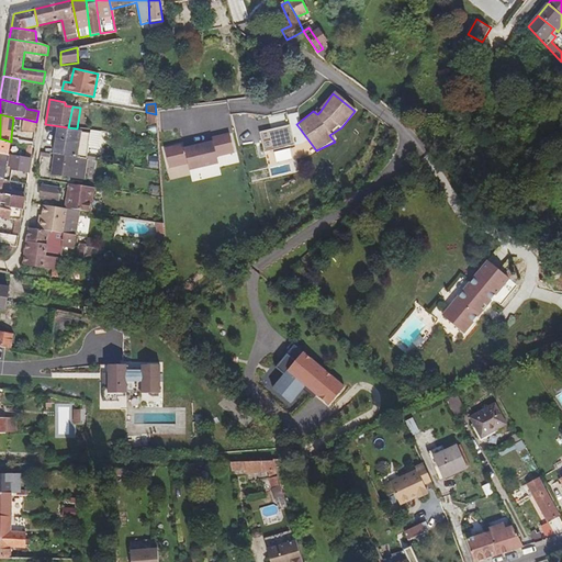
[(270,128),(288,126),(287,114),(269,115),(270,128)]
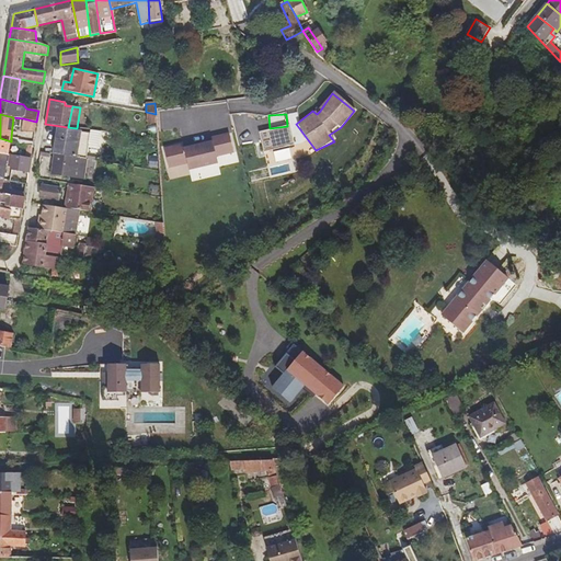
[(36,122),(23,118),(21,130),(35,133),(36,122)]
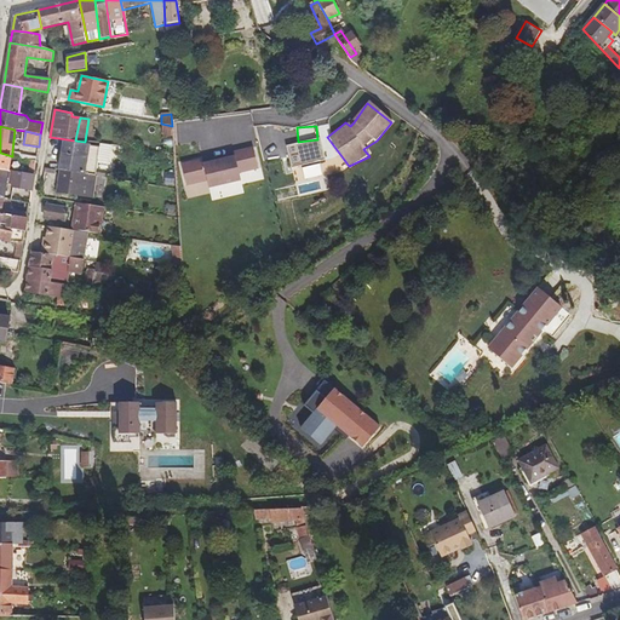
[(316,141),(283,147),(288,167),(321,160),(316,141)]
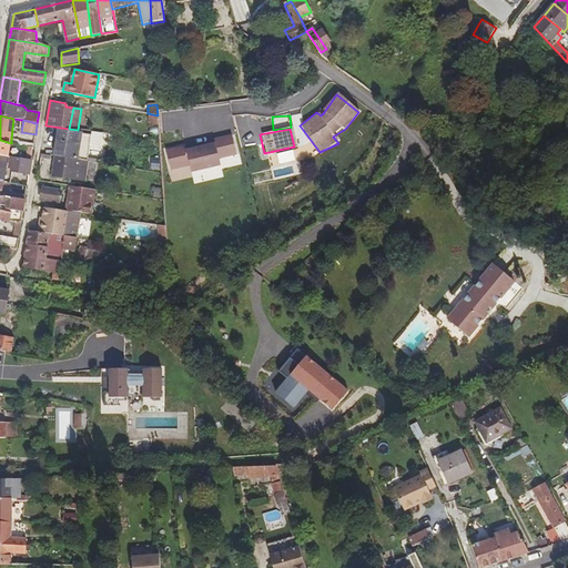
[(91,134),(58,130),(57,140),(101,148),(103,134),(91,132),(91,134)]
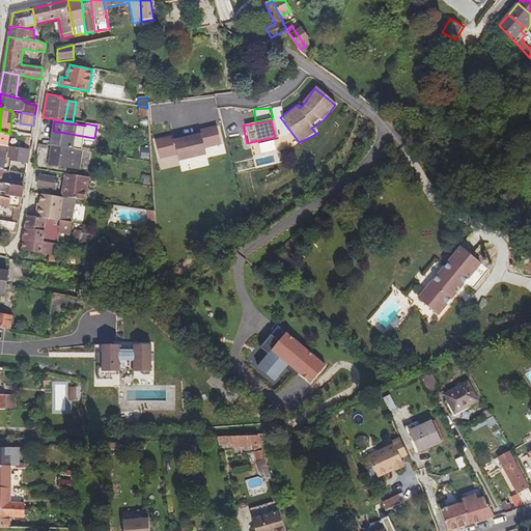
[(173,136),(154,140),(159,160),(176,156),(177,161),(205,155),(203,146),(219,143),(215,126),(198,130),(200,136),(174,142),(173,136)]
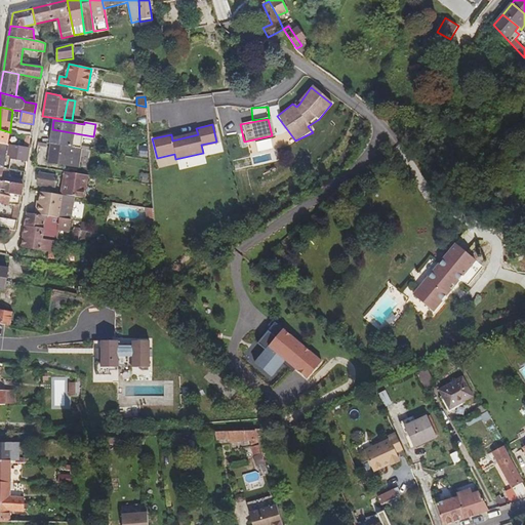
[(399,147),(405,138),(391,126),(384,134),(399,147)]
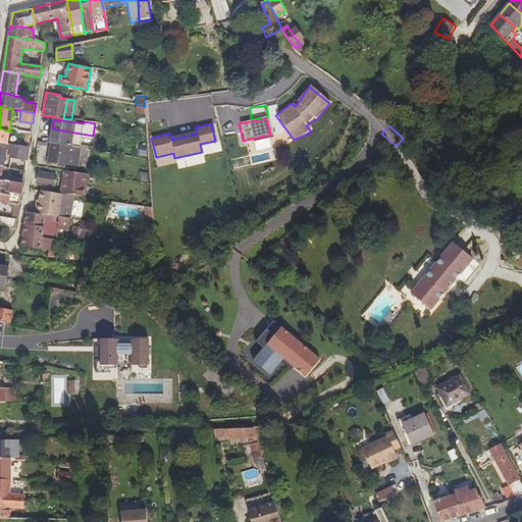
[(10,132),(0,128),(0,142),(7,144),(10,132)]
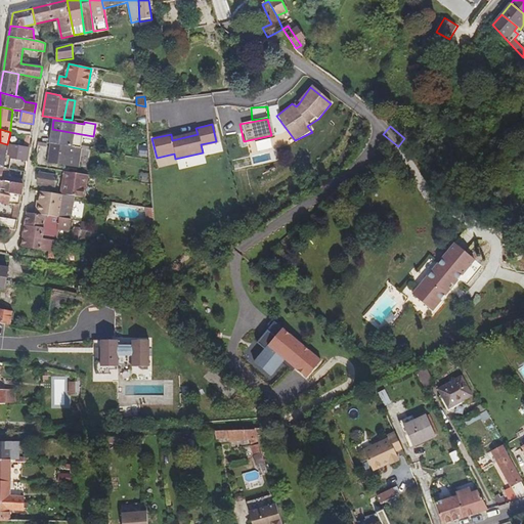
[(93,136),(52,129),(50,144),(51,144),(81,148),(83,136),(93,137),(93,136)]
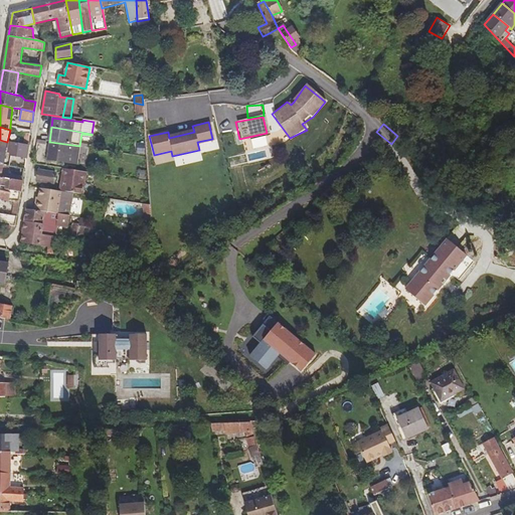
[(79,146),(50,142),(48,160),(77,164),(79,146)]
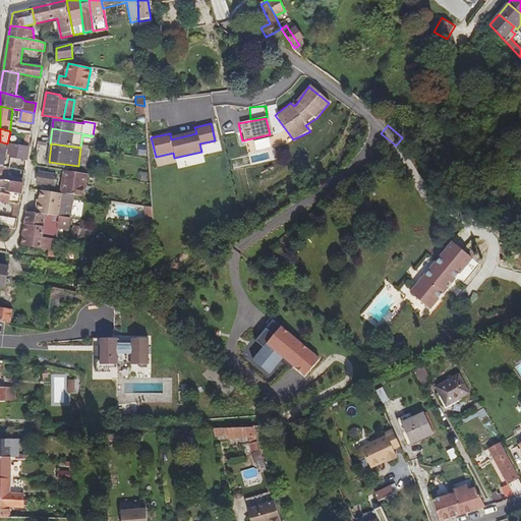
[(29,147),(12,145),(10,157),(26,160),(29,147)]
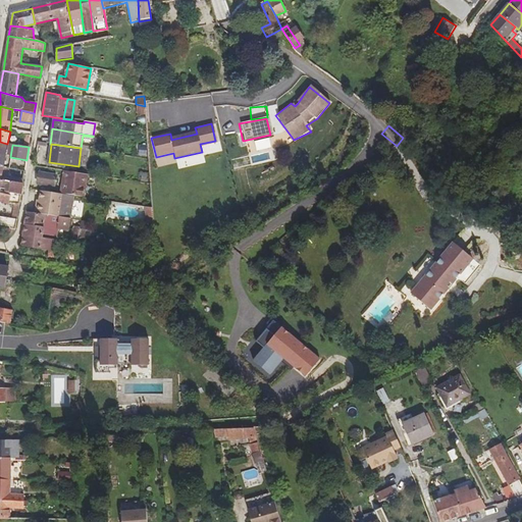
[(147,145),(136,146),(137,155),(148,155),(147,145)]
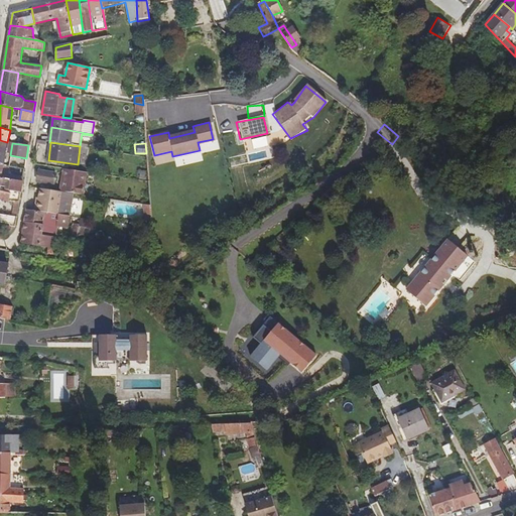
[(4,165),(0,164),(0,178),(22,181),(23,177),(8,175),(10,166),(4,165)]
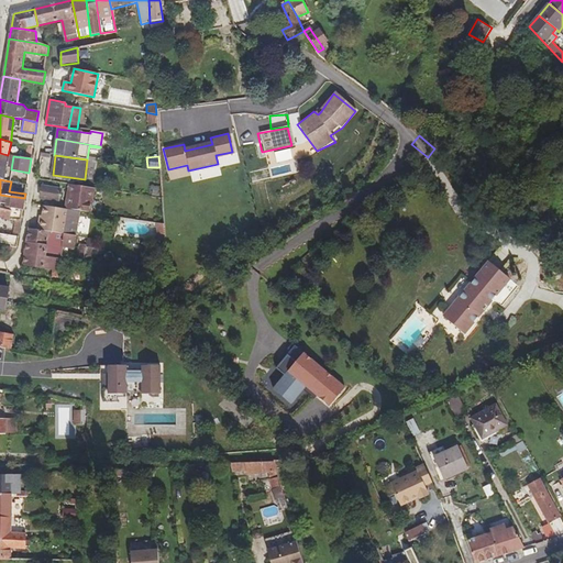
[(95,188),(72,184),(69,198),(67,198),(65,209),(90,212),(95,188)]
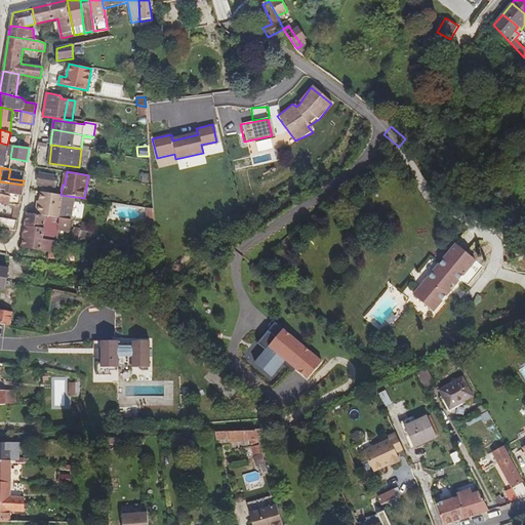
[(56,176),(39,174),(38,184),(55,187),(56,176)]
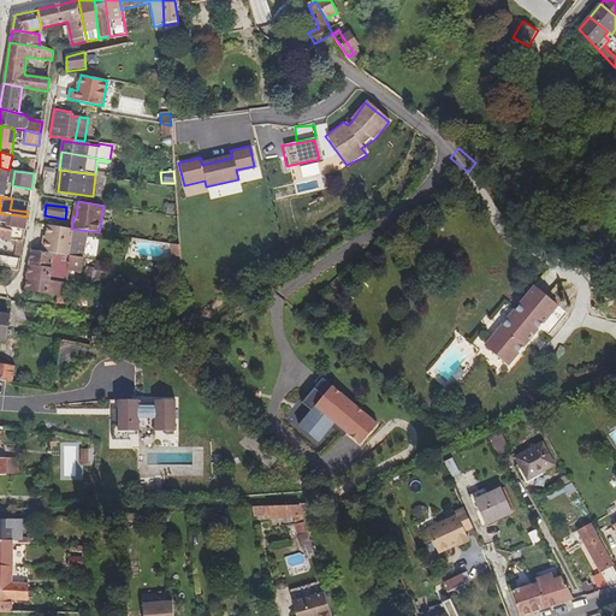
[(27,217),(0,213),(0,221),(7,224),(6,227),(25,230),(27,217)]
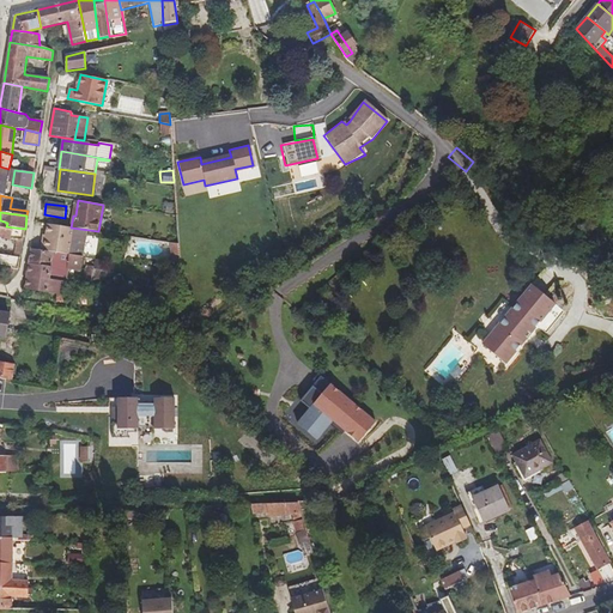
[(44,250),(82,256),(86,230),(48,224),(44,250)]
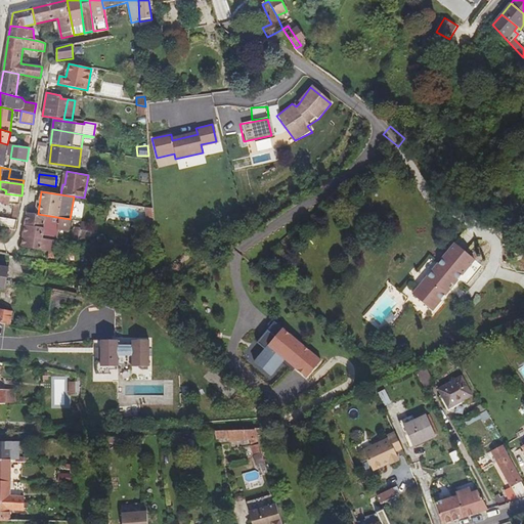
[(0,194),(0,203),(9,205),(10,197),(0,194)]
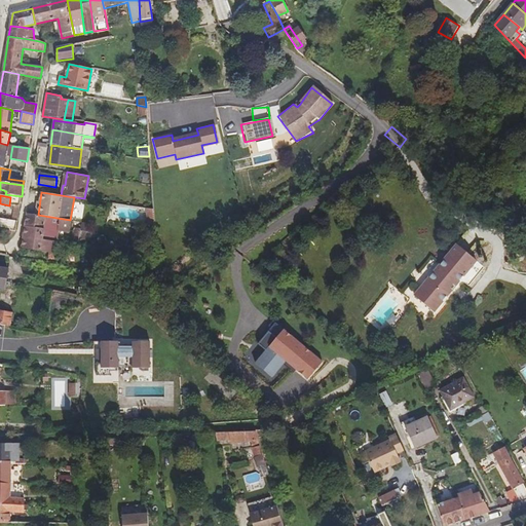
[(38,215),(27,213),(25,225),(44,228),(43,236),(58,238),(59,230),(68,232),(70,220),(38,215)]
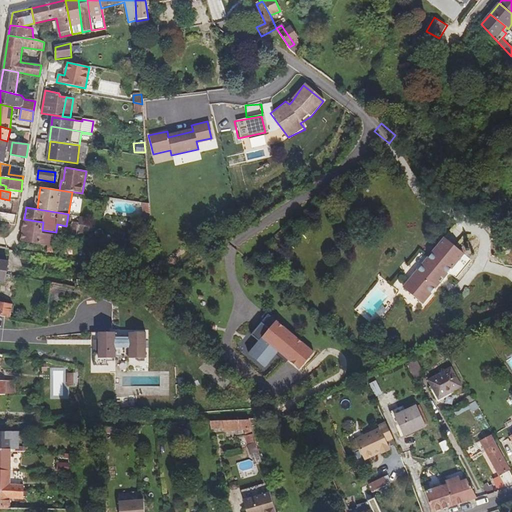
[(0,219),(9,221),(9,225),(12,229),(15,226),(17,215),(12,215),(0,213),(0,219)]
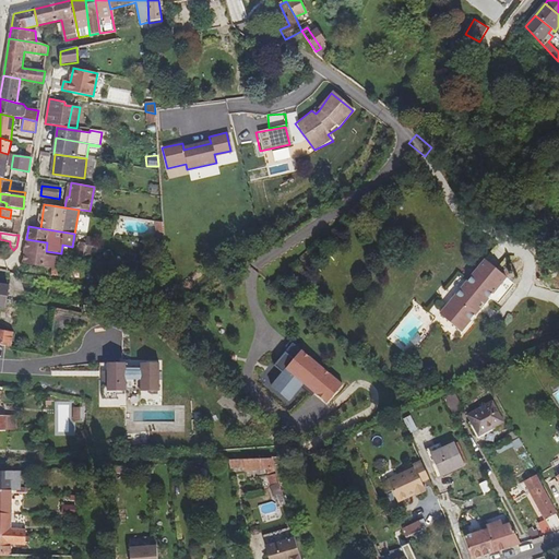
[(47,242),(26,239),(25,251),(46,254),(46,251),(47,242)]
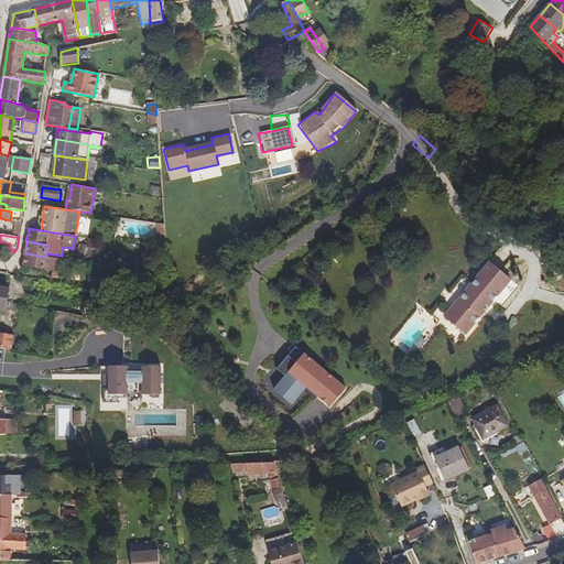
[(79,245),(77,258),(84,259),(86,246),(79,245)]
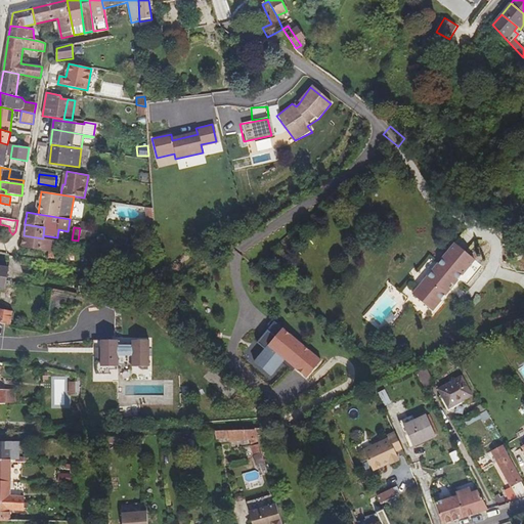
[(43,238),(24,235),(22,246),(55,252),(56,241),(43,238)]
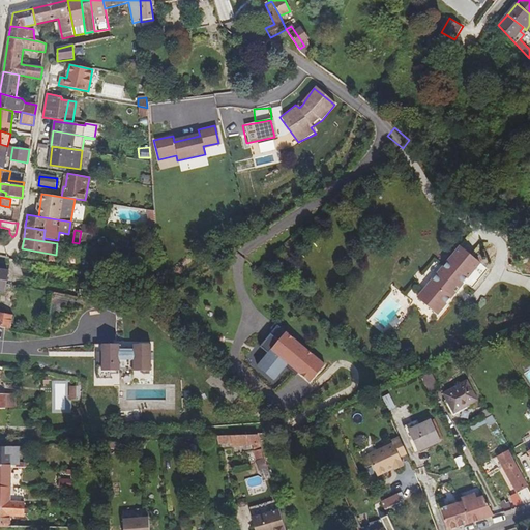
[(462,246),(418,299),(439,315),(481,262),(462,246)]
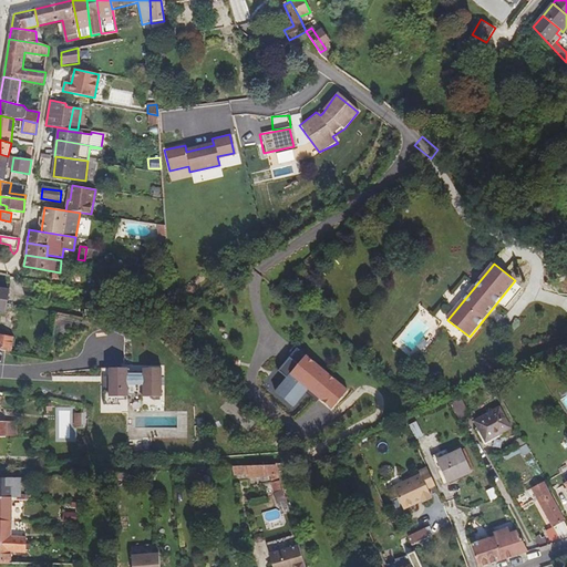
[(9,290),(0,288),(0,301),(7,303),(9,290)]
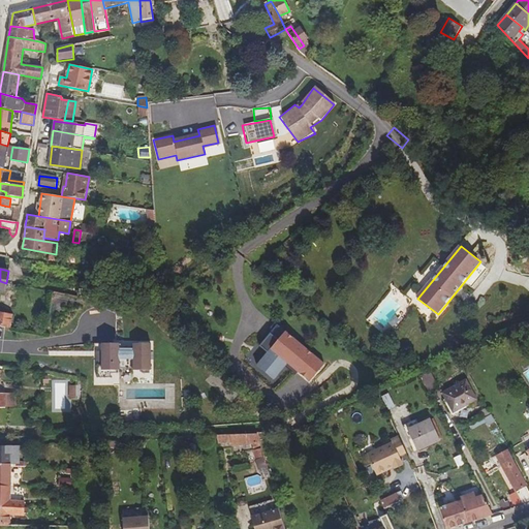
[(0,327),(6,328),(10,329),(13,315),(0,313),(0,327)]
